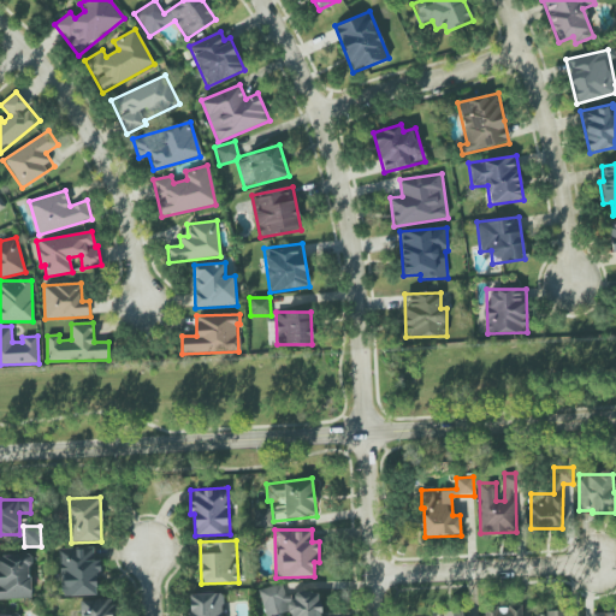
[(98,596),(98,548),(60,549),(61,587),(69,587),(69,596),(98,596)]
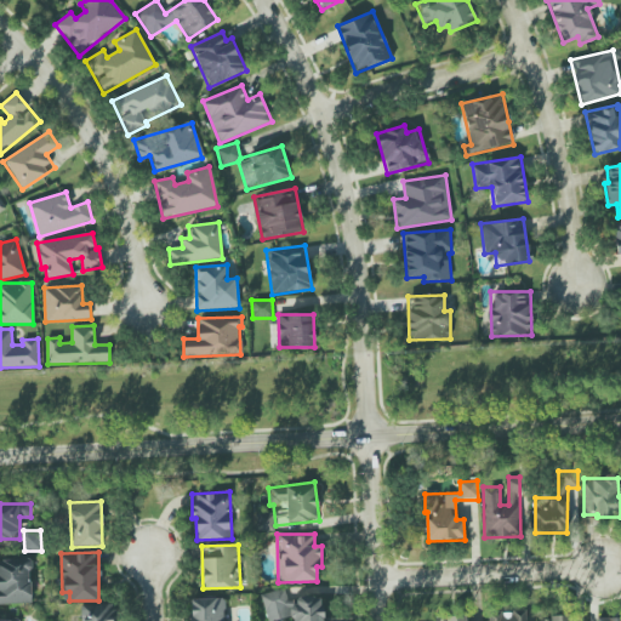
[(0,604),(33,603),(32,558),(0,559),(0,604)]
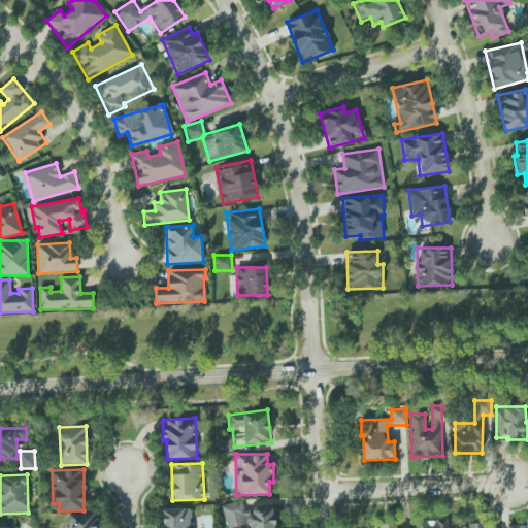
[(274,527),(274,507),(243,508),(243,502),(225,503),(226,527),(248,526),(246,527),(274,527)]
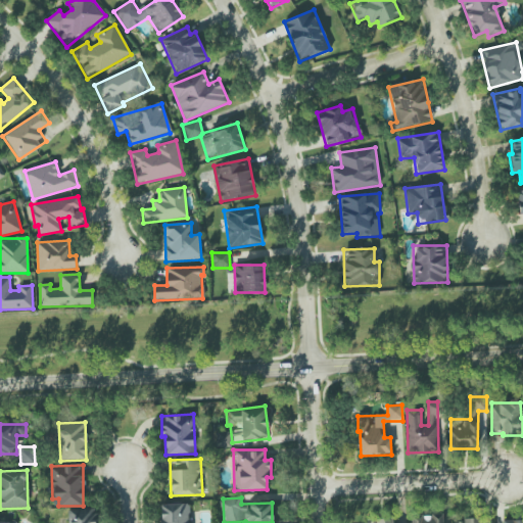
[(159,505),(159,522),(188,522),(188,504),(159,505)]
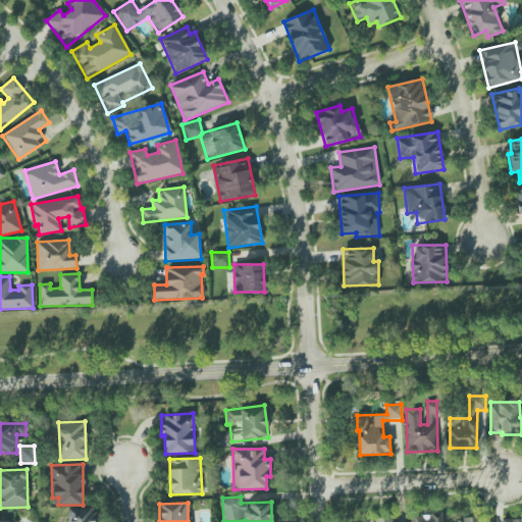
[(98,521),(98,509),(68,509),(68,521),(98,521)]
